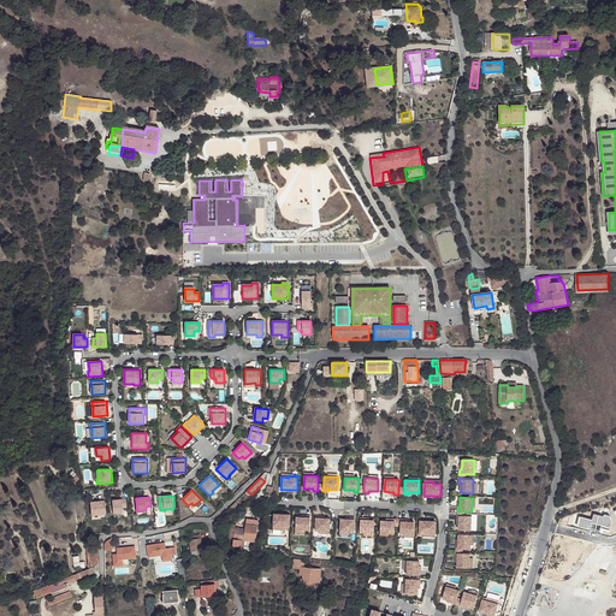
[(126,499),(113,501),(114,513),(123,513),(123,508),(128,508),(126,499)]
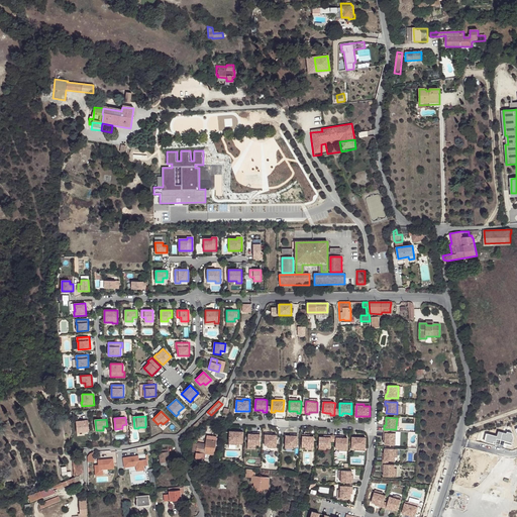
[(77,421),(78,432),(85,432),(89,432),(89,420),(77,421)]
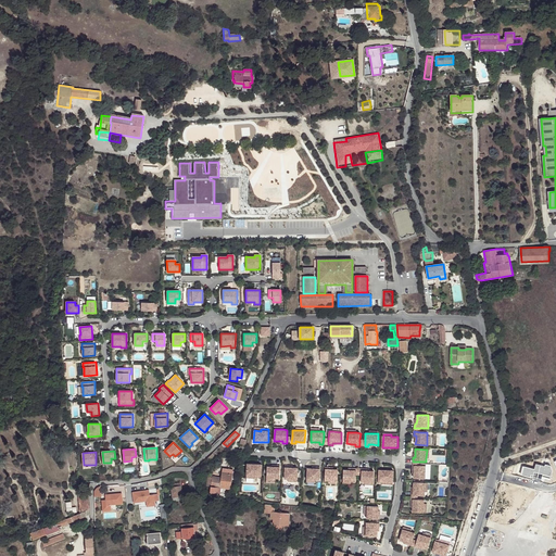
[(262,464),(247,464),(247,475),(253,475),(253,477),(257,477),(261,477),(262,464)]
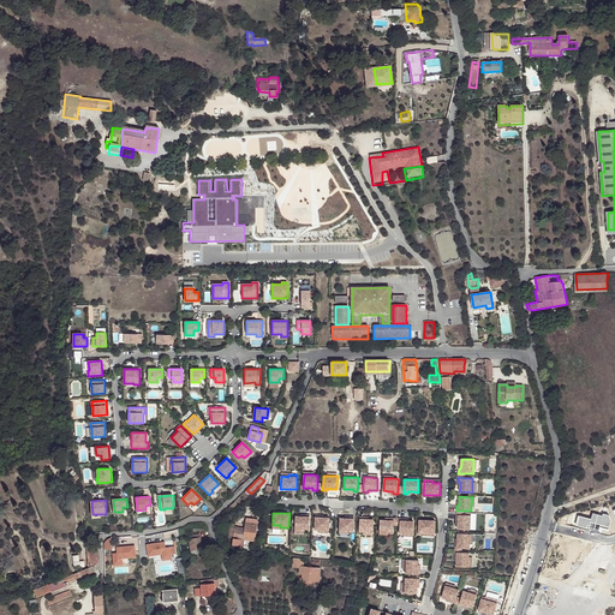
[(300,517),(294,515),(294,529),(304,529),(309,529),(309,514),(305,514),(304,517),(300,517)]
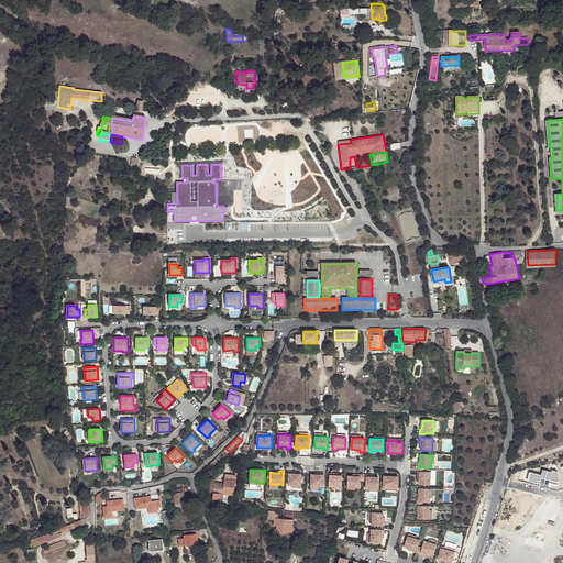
[(293,471),(288,471),(288,485),(291,485),(301,485),(301,474),(297,473),(293,473),(293,471)]
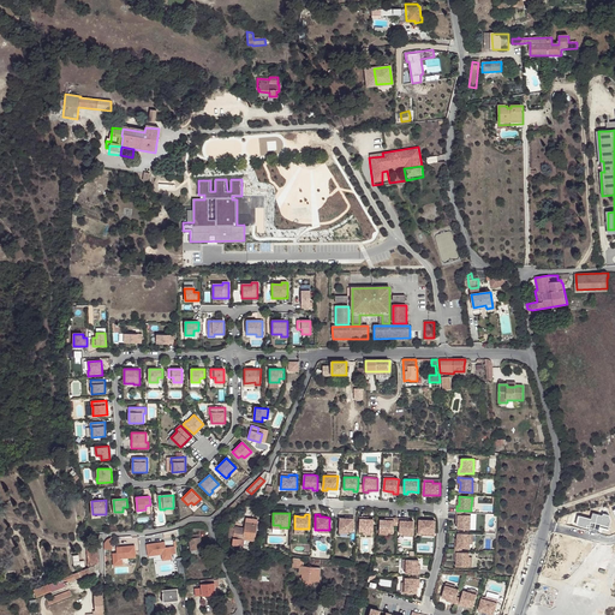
[(458,524),(458,529),(471,530),(471,520),(471,515),(464,515),(457,515),(457,519),(458,519),(458,524)]
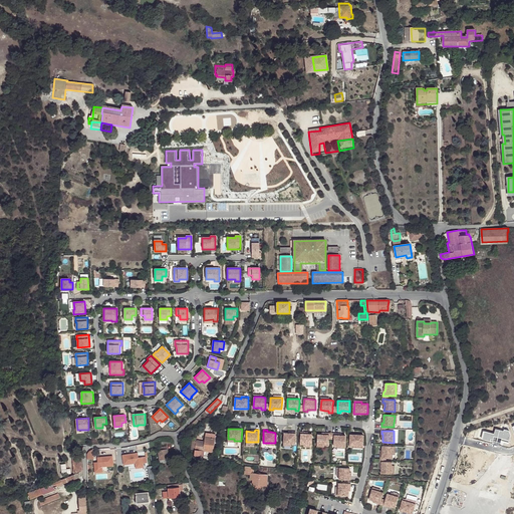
[(288,433),(283,433),(283,444),(291,444),(295,444),(295,432),(291,432),(291,433),(288,433)]
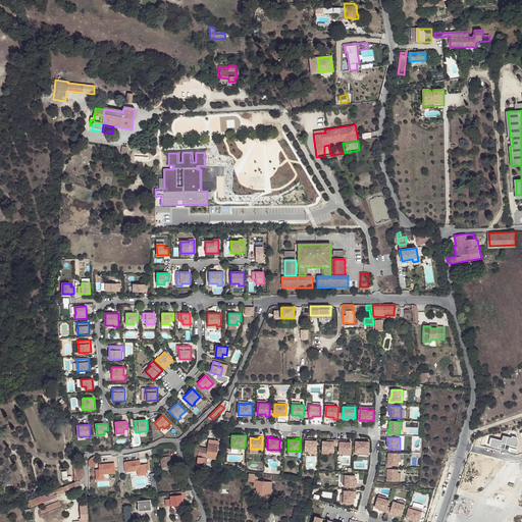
[(309,438),(305,438),(305,451),(308,451),(317,452),(317,440),(313,440),(309,440),(309,438)]
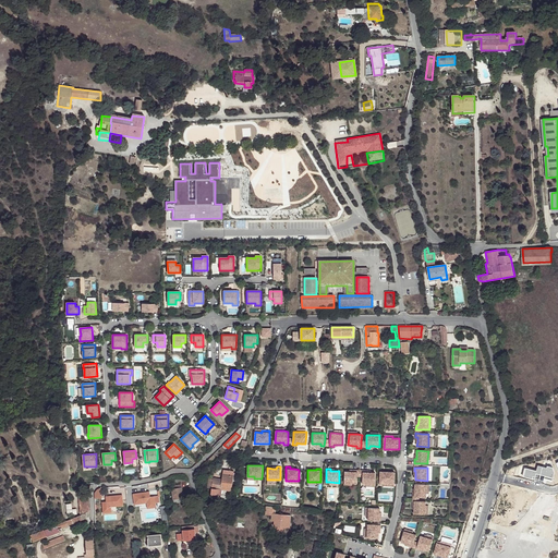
[(349,472),(344,471),(343,483),(353,483),(356,483),(356,476),(358,470),(353,470),(353,472),(349,472)]
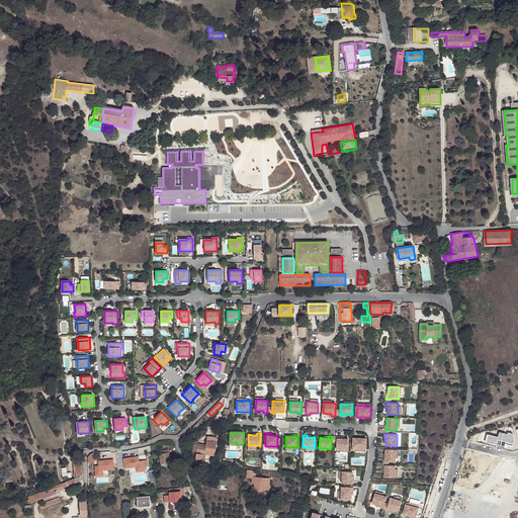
[(340,437),(337,436),(336,442),(336,449),(340,449),(348,449),(348,439),(344,438),(340,438),(340,437)]
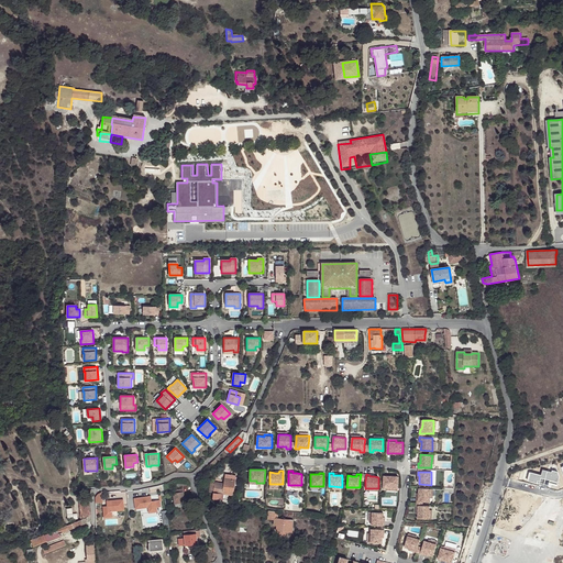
[(383,475),(383,488),(386,488),(390,489),(390,487),(398,487),(398,476),(383,475)]
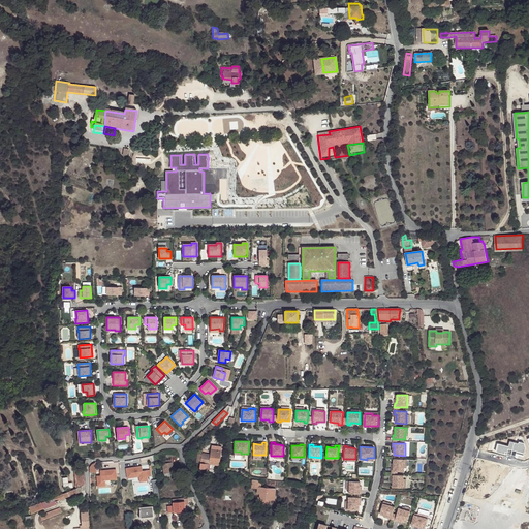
[(205,463),(210,463),(219,465),(220,456),(221,452),(211,449),(210,455),(201,454),(200,462),(205,463)]
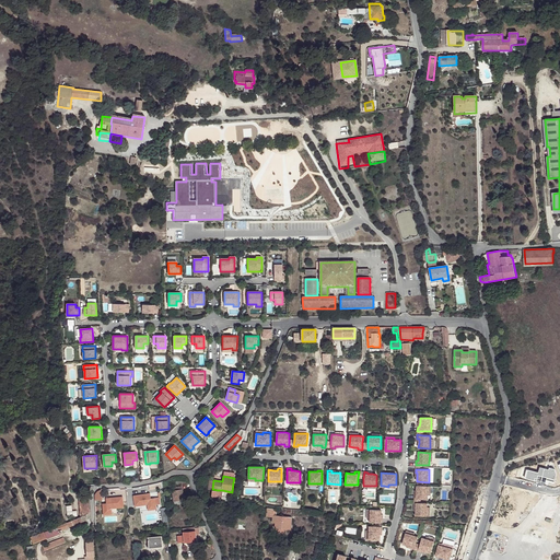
[(428,487),(417,486),(417,491),(417,494),(415,494),(415,499),(421,499),(428,499),(428,496),(428,487)]
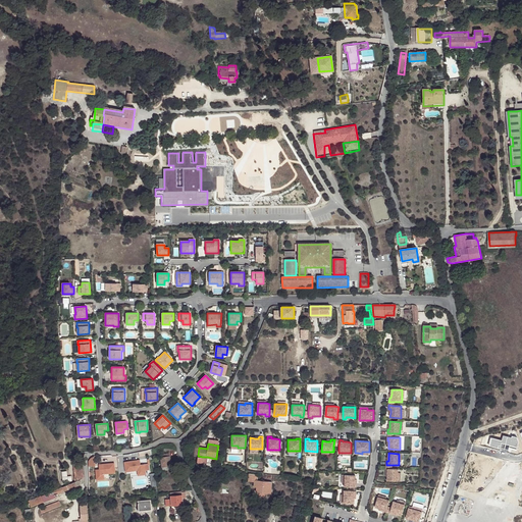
[(170,457),(161,458),(162,467),(171,466),(170,457)]
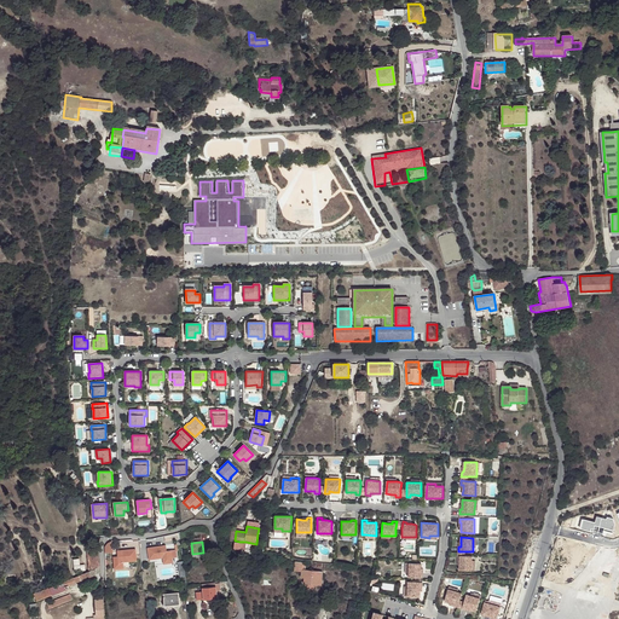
[(166,545),(148,548),(149,560),(163,557),(163,560),(173,557),(177,557),(177,551),(178,551),(178,550),(175,550),(167,551),(166,545)]
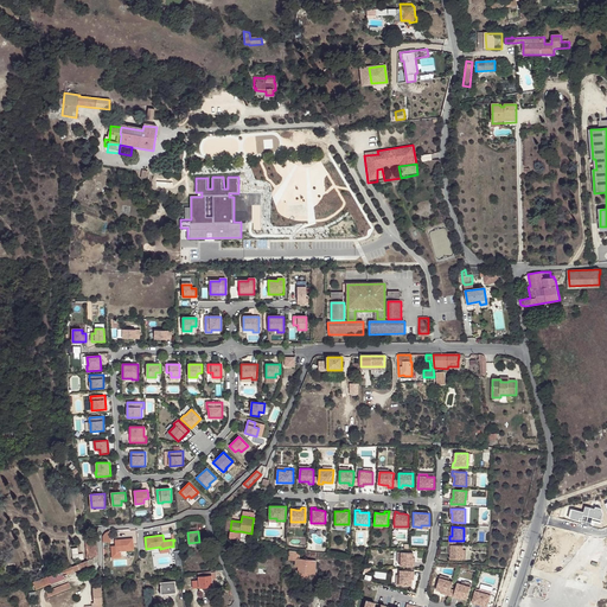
[(97,555),(96,537),(85,538),(88,557),(88,558),(97,555)]
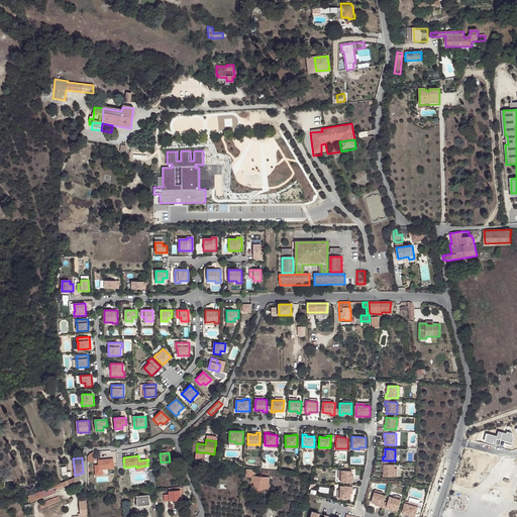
[(113,458),(98,459),(98,464),(95,464),(95,472),(103,471),(103,470),(114,469),(113,458)]
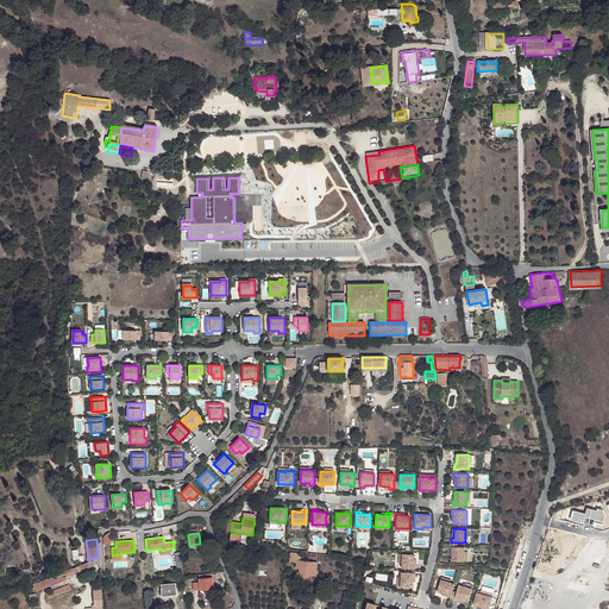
[(458,547),(451,547),(450,551),(452,552),(452,556),(452,562),(464,562),(465,552),(465,547),(458,547)]
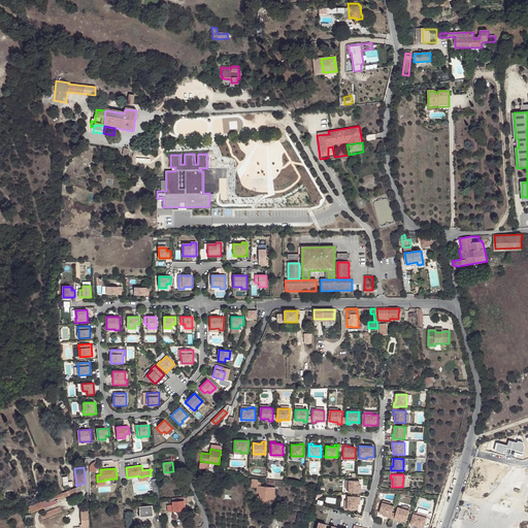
[(257,486),(260,486),(261,481),(252,480),(251,487),(257,488),(257,486)]
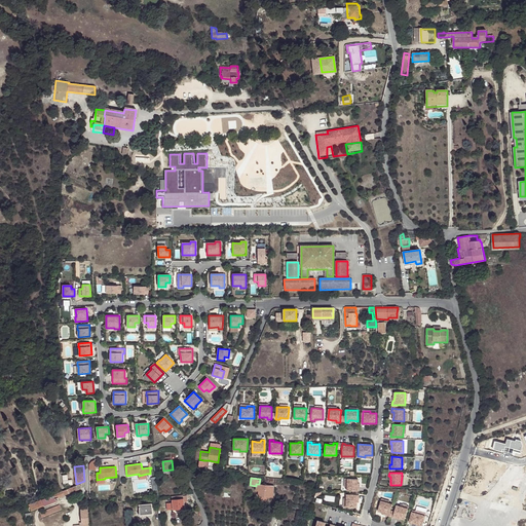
[(358,479),(347,478),(346,487),(346,490),(359,491),(360,487),(358,487),(358,483),(358,479)]
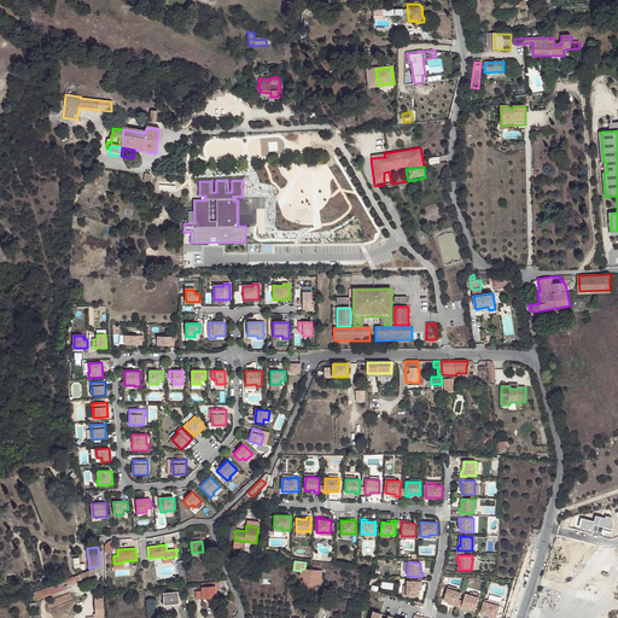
[(99,572),(99,566),(73,577),(34,593),(35,596),(36,600),(65,588),(64,586),(99,572)]
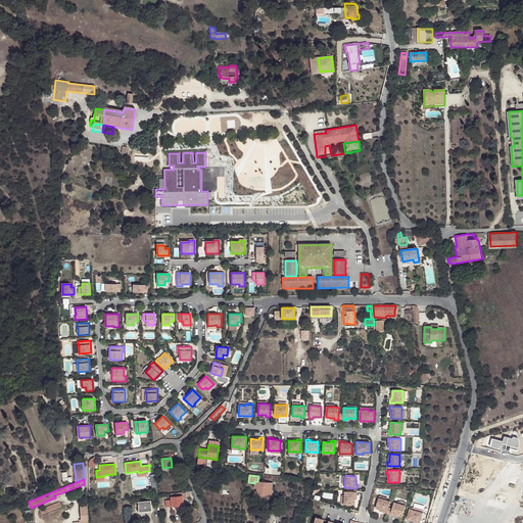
[(273,483),(257,481),(254,481),(254,483),(254,485),(256,486),(256,488),(256,490),(256,493),(259,493),(259,495),(265,495),(265,494),(271,494),(273,483)]
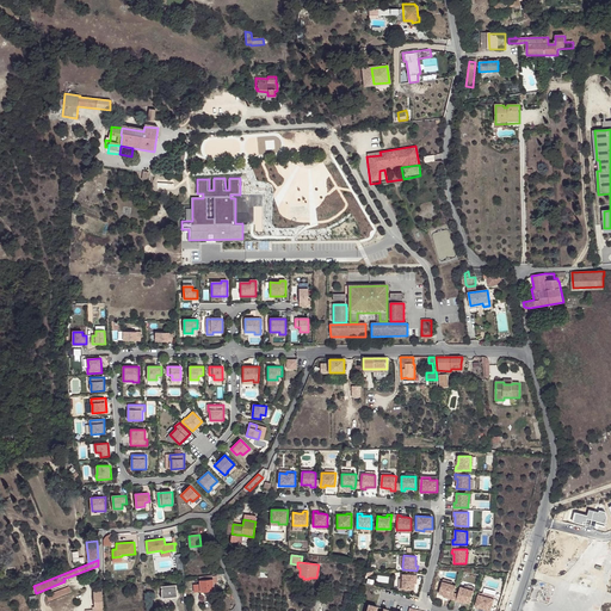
[(417,574),(402,574),(402,578),(401,588),(414,588),(414,584),(414,579),(417,579),(417,574)]
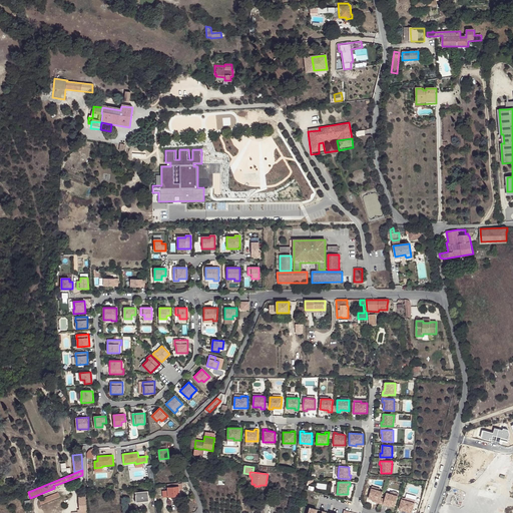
[(178,483),(167,484),(167,490),(162,491),(163,497),(168,497),(180,496),(179,491),(179,490),(178,484),(178,483)]
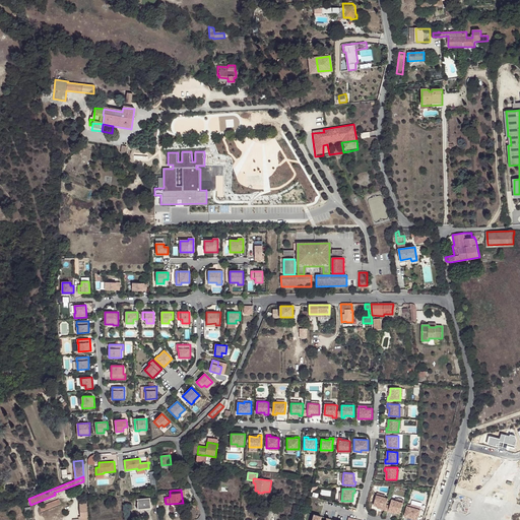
[(385,498),(377,496),(374,506),(378,507),(382,508),(381,510),(385,511),(386,505),(388,499),(385,498)]
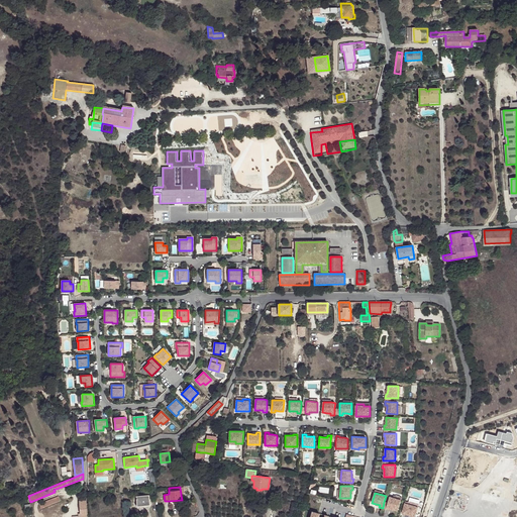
[(136,499),(137,505),(137,506),(149,505),(148,495),(136,496),(136,499)]
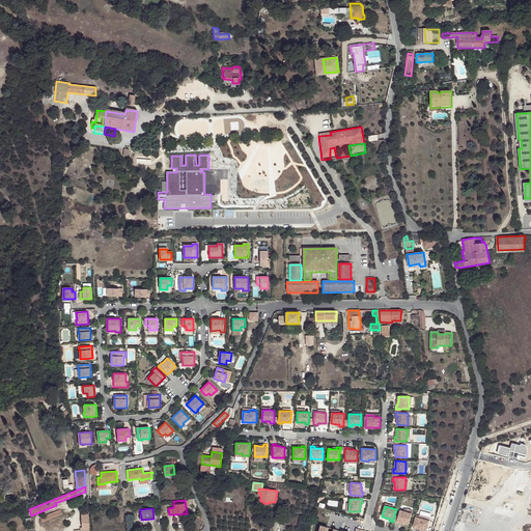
[(61,513),(60,509),(40,518),(42,522),(61,513)]
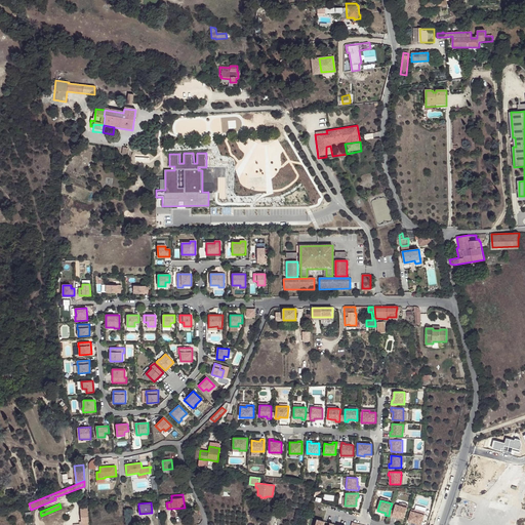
[(394,511),(392,517),(396,518),(396,516),(400,517),(404,518),(407,508),(399,506),(396,505),(394,511)]
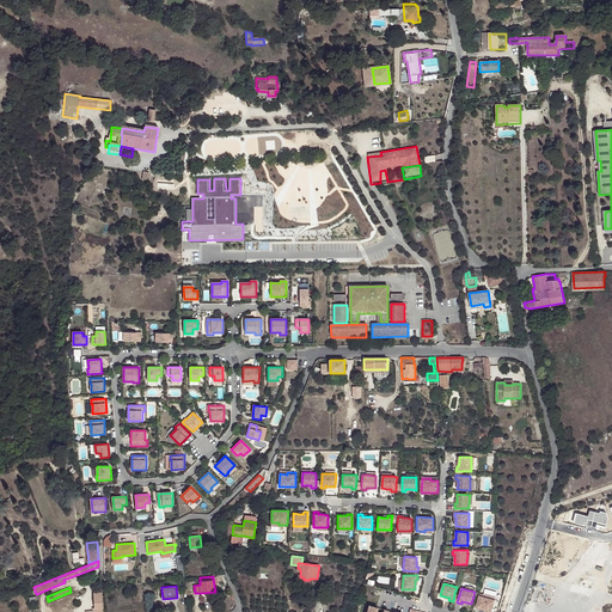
[(479,594),(476,607),(491,611),(495,600),(488,598),(488,597),(484,595),(479,594)]
